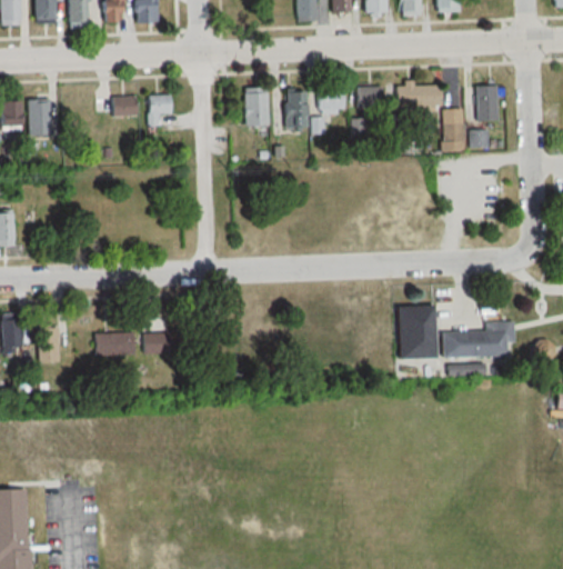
[(0,0),(0,26),(20,26),(19,0),(0,0)]
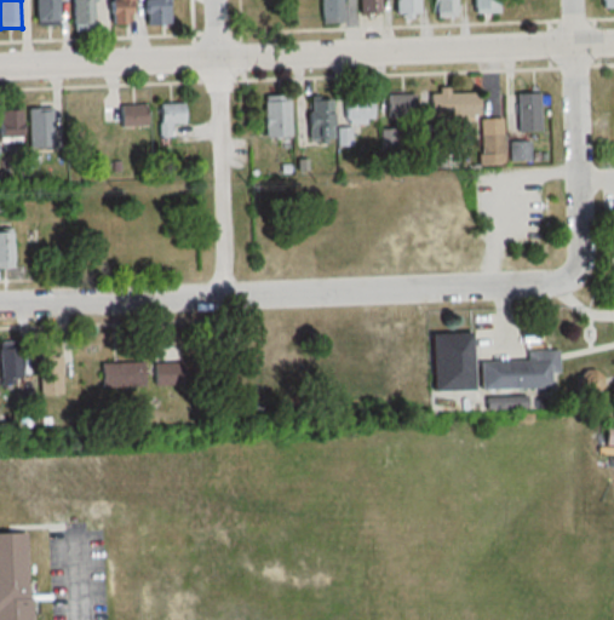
[(38,0),(39,24),(61,24),(61,0),(38,0)]
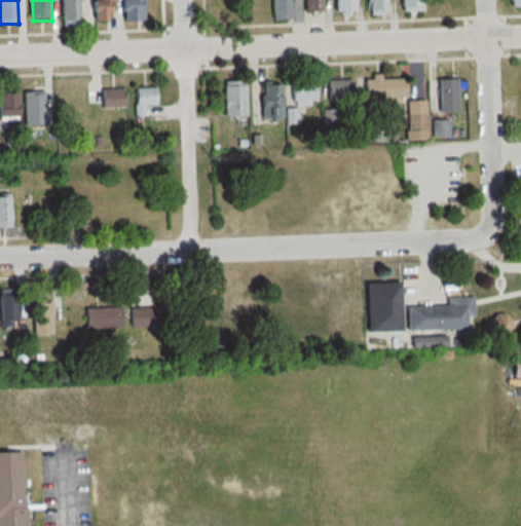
[(83,0),(63,0),(64,26),(84,26),(83,0)]
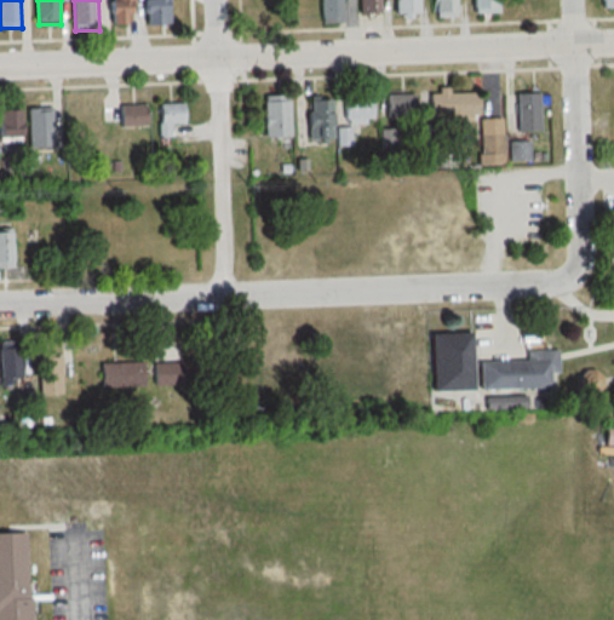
[(136,24),(136,0),(114,0),(115,24),(136,24)]
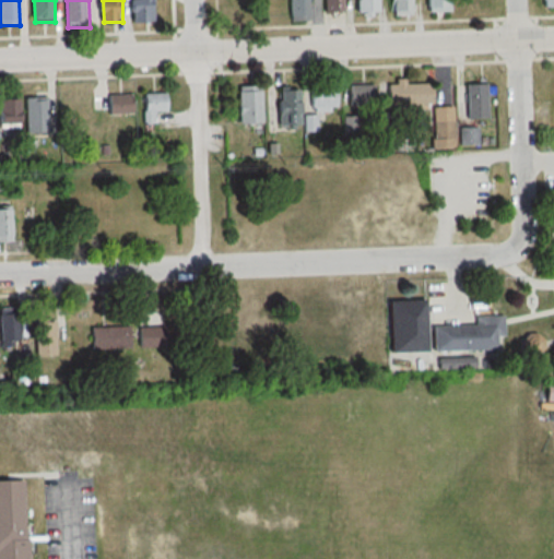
[(113,115),(137,115),(137,96),(113,96),(113,115)]
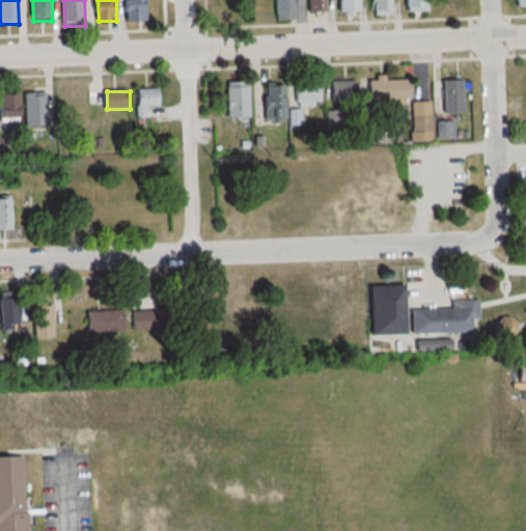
[(49,93),(27,93),(27,127),(49,127),(49,93)]
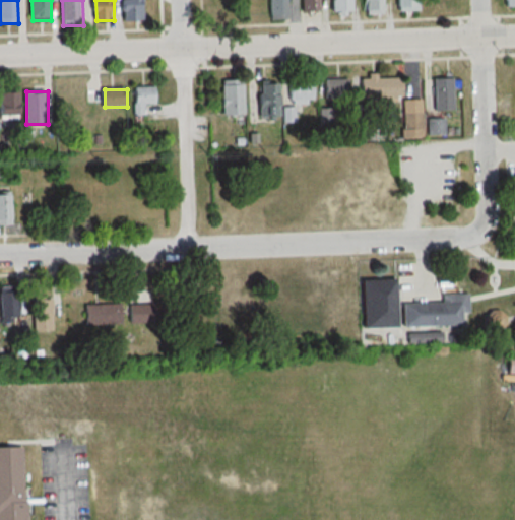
[(0,93),(0,120),(20,120),(20,93),(0,93)]
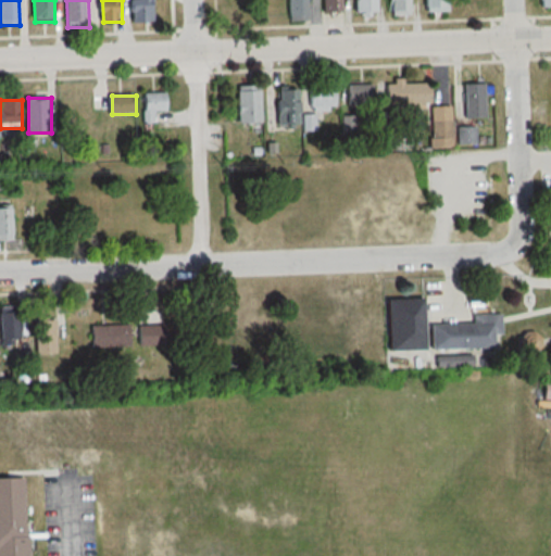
[(0,241),(15,241),(15,207),(0,207),(0,241)]
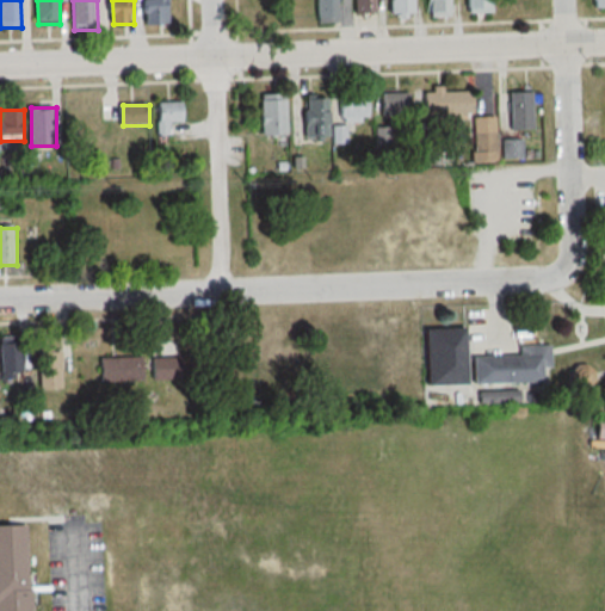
[(24,335),(4,337),(5,378),(25,378),(24,335)]
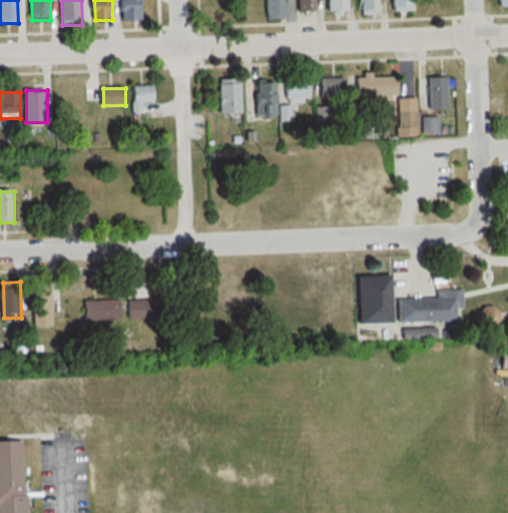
[(436,291),(436,297),(399,298),(400,321),(461,320),(461,290),(436,291)]
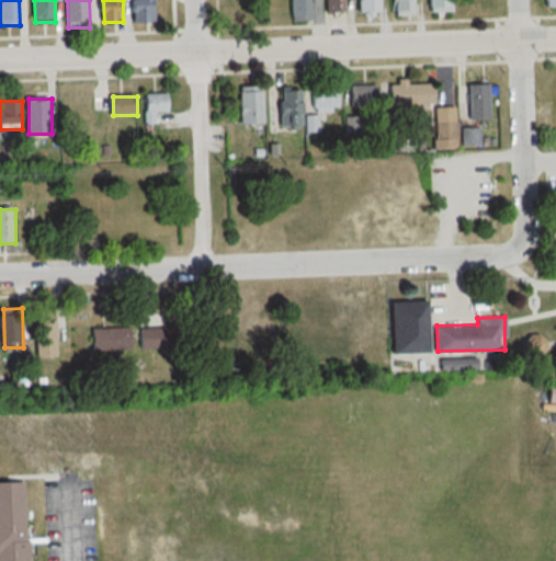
[(38,320),(38,356),(59,356),(59,320),(38,320)]
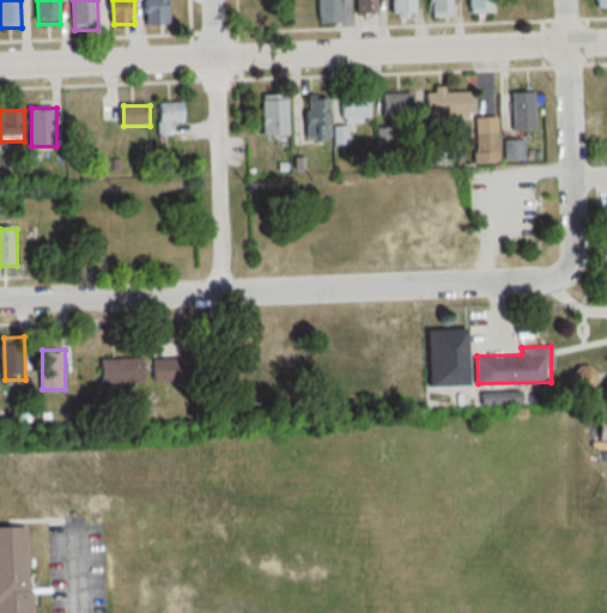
[(146,358),(102,358),(102,384),(146,384),(146,358)]
